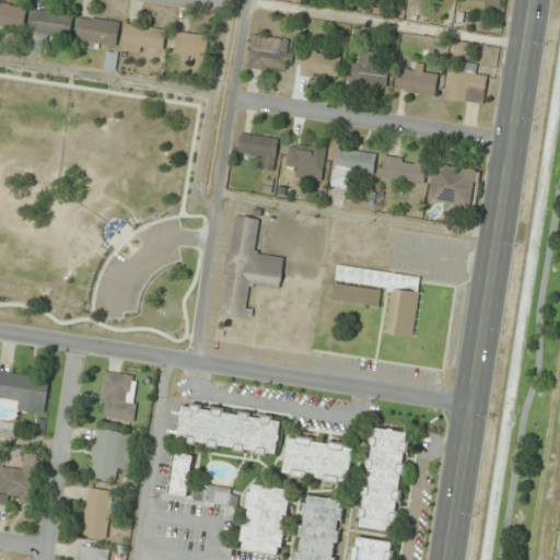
[(0,27),(24,32),(28,8),(0,2),(0,27)]
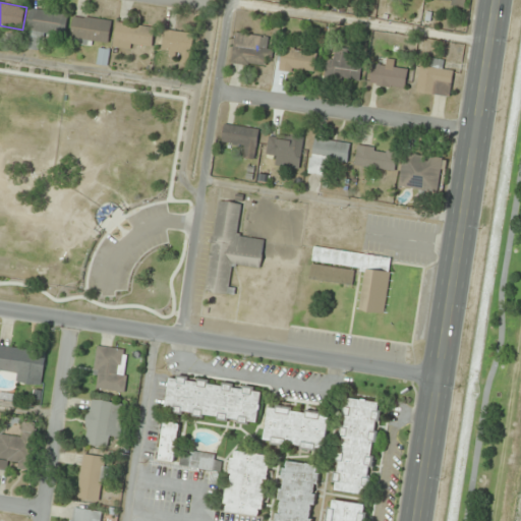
[(69,15),(32,8),(24,48),(43,51),(46,32),(66,35),(69,15)]
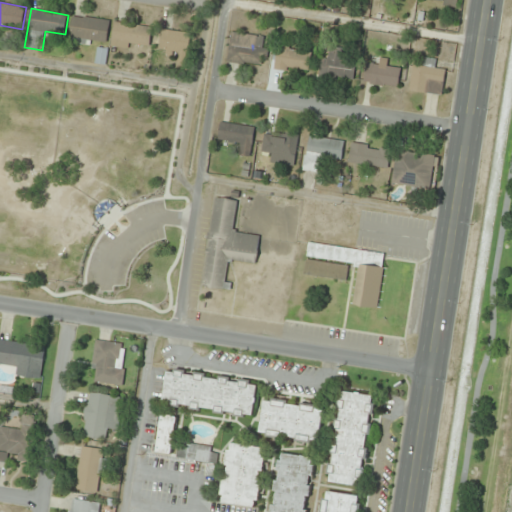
[(110,20),(73,15),(69,44),(88,47),(89,38),(108,40),(110,20)]
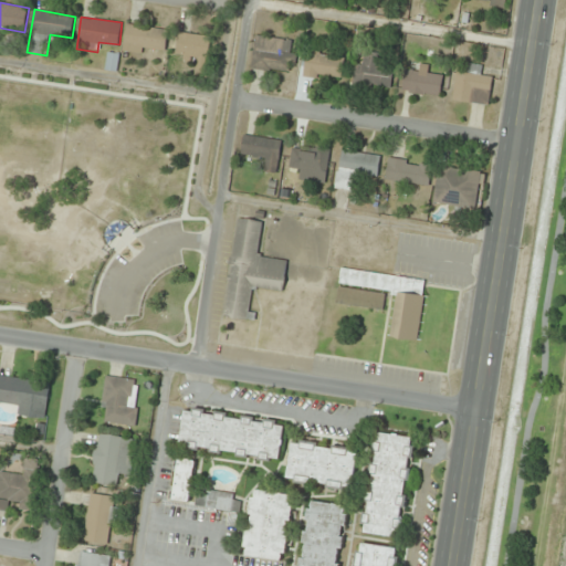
[(124,50),(165,54),(168,30),(127,24),(124,50)]
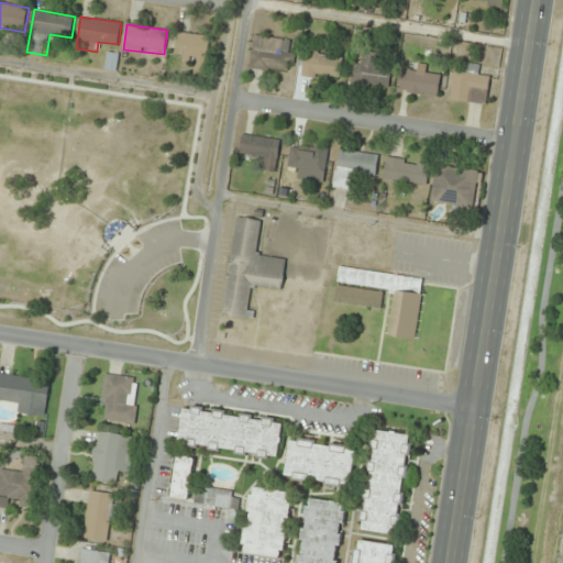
[(206,69),(211,37),(179,32),(175,56),(197,59),(196,68),(206,69)]
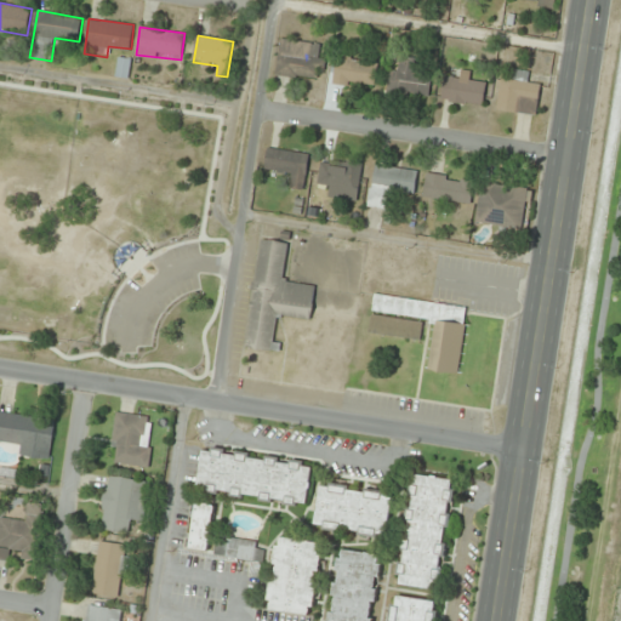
[(326,45),(281,39),(275,75),(322,81),(326,45)]
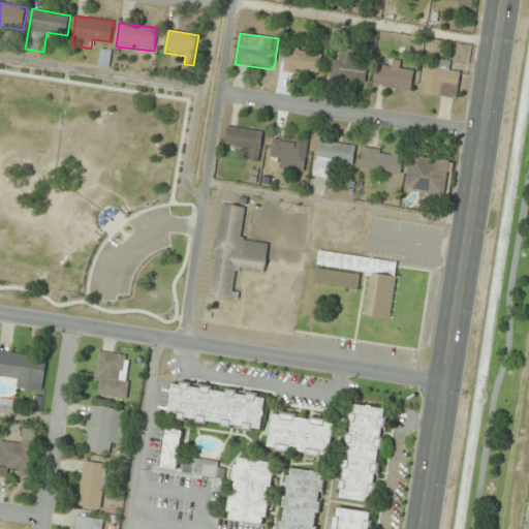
[(322,53),(288,47),(283,70),(318,76),(322,53)]
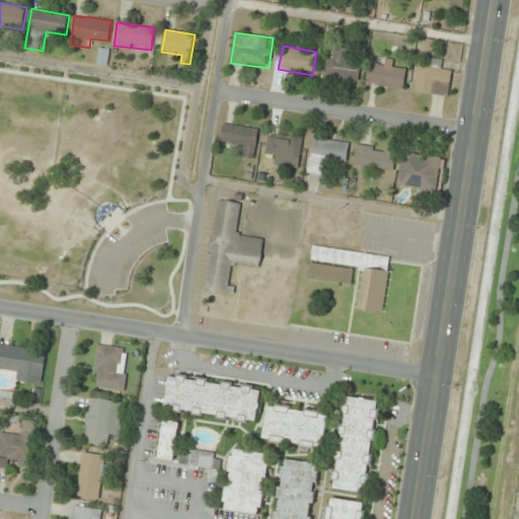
[(107,49),(98,49),(98,65),(107,65),(107,49)]
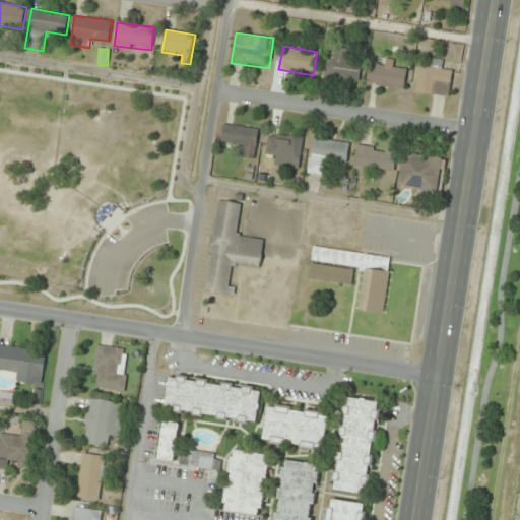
[(364,64),(332,52),(325,71),(356,83),(364,64)]
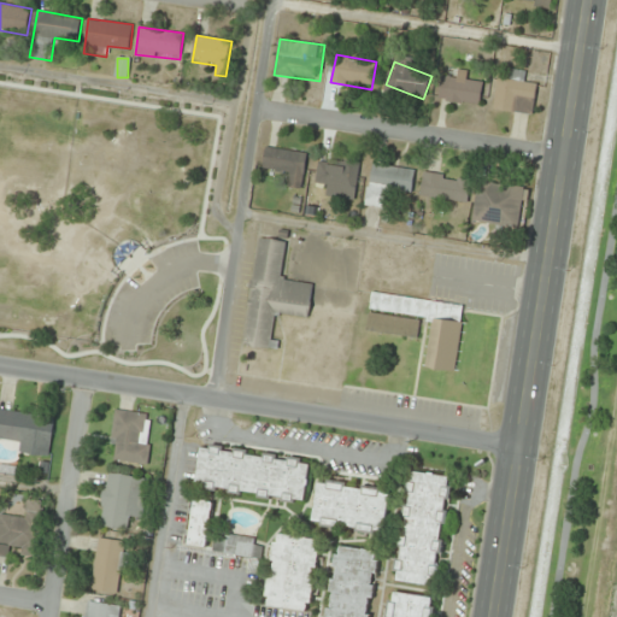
[(439,94),(476,109),(486,82),(458,71),(456,81),(446,77),(439,94)]
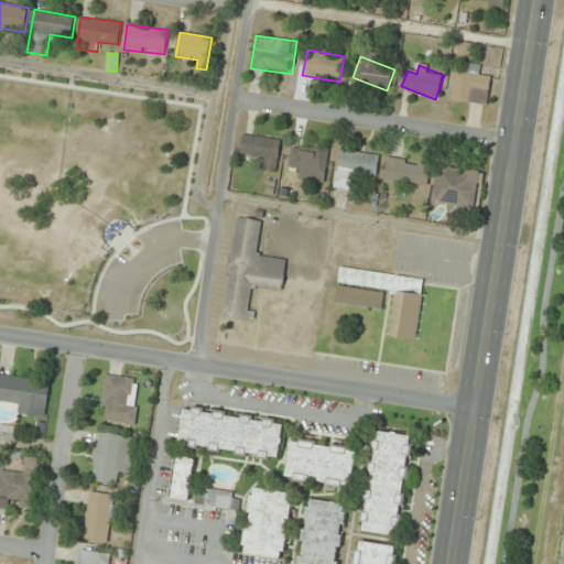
[(455,74),(452,100),(488,105),(491,78),(480,77),(481,66),(468,65),(467,75),(455,74)]
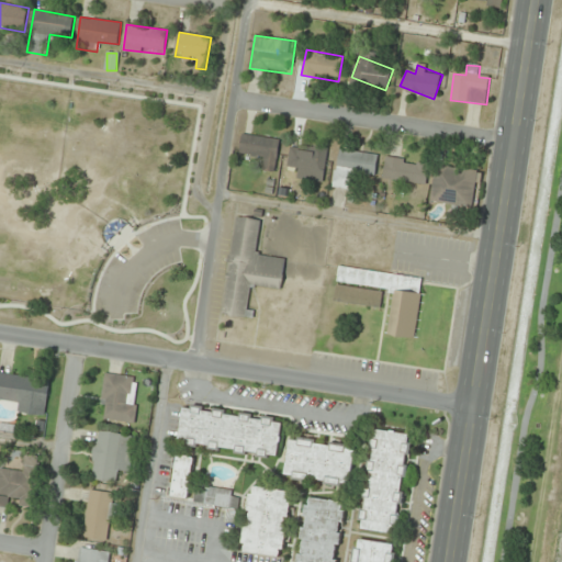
[(279,139),(242,135),(239,156),(261,159),(260,169),(276,171),(279,139)]
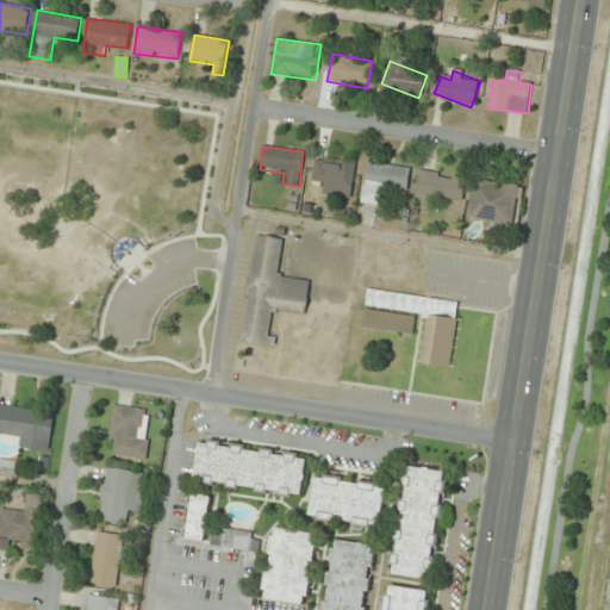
[(322,193),(350,198),(356,162),(316,155),(311,180),(323,182),(322,193)]
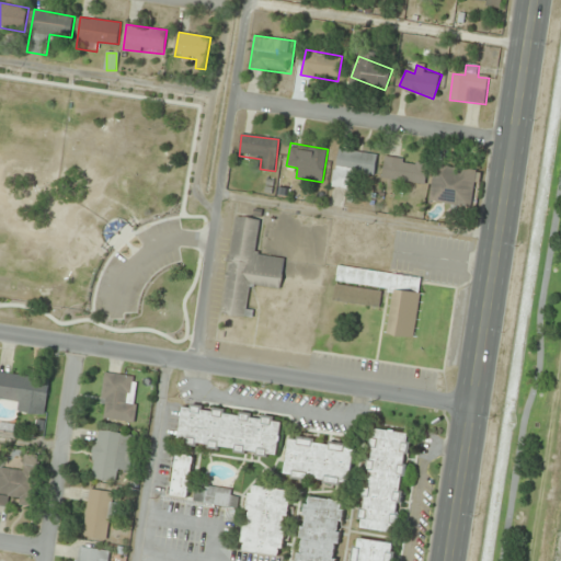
[(339,149),(332,186),(352,189),(354,176),(374,180),(377,156),(339,149)]
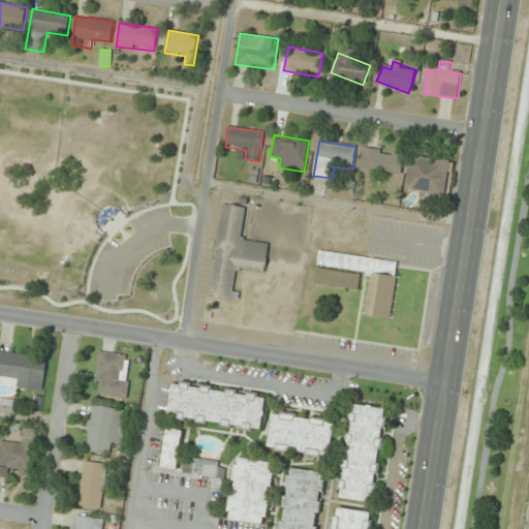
[(401,174),(404,155),(364,148),(361,166),(401,174)]
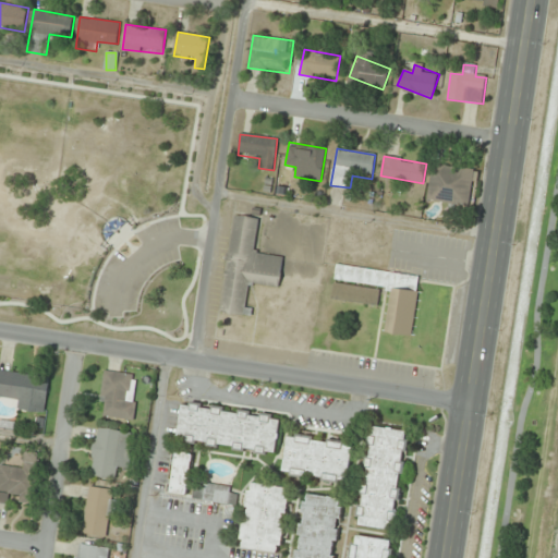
[(470,206),(474,170),(432,165),(427,201),(470,206)]
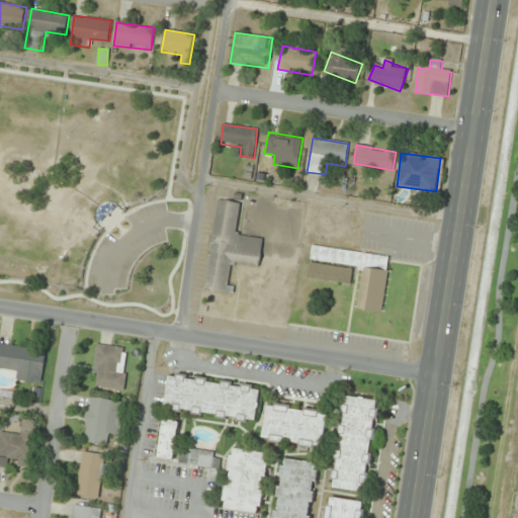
[(264,238),(237,235),(241,202),(217,199),(205,290),(228,293),(232,264),(260,267),(264,238)]
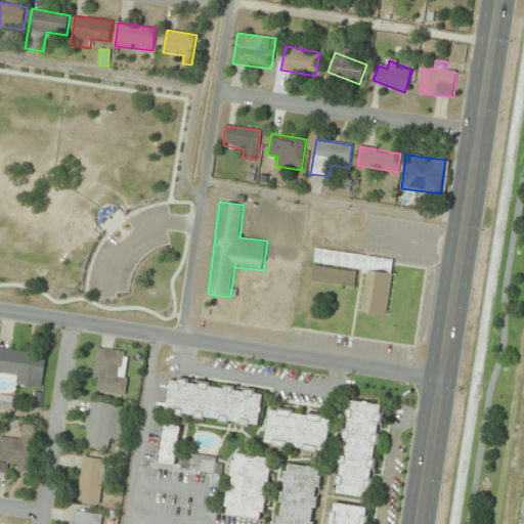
[(387,315),(394,259),(315,249),(314,264),(312,264),(310,282),(355,288),(357,272),(366,273),(361,312),(387,315)]
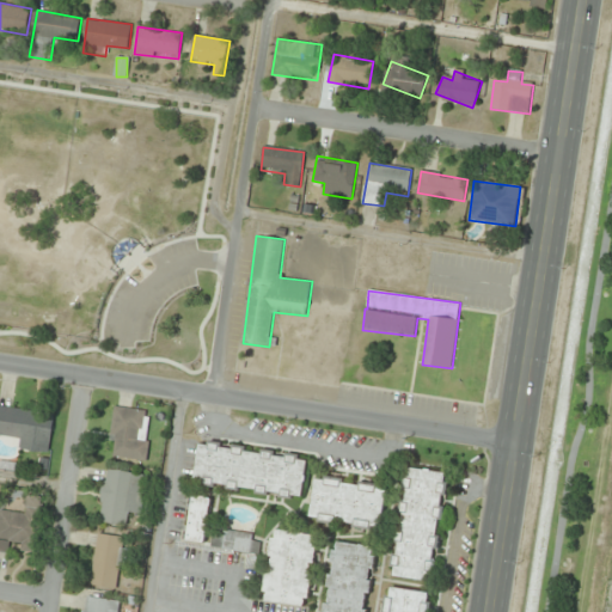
[(56,416),(0,405),(0,433),(18,436),(17,448),(49,454),(56,416)]
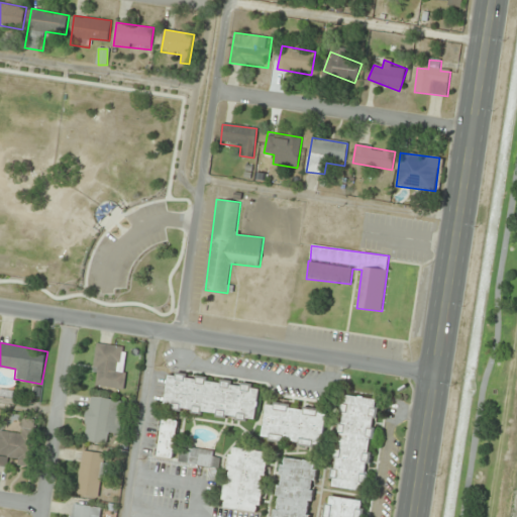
[(123,390),(128,347),(97,344),(92,386),(123,390)]
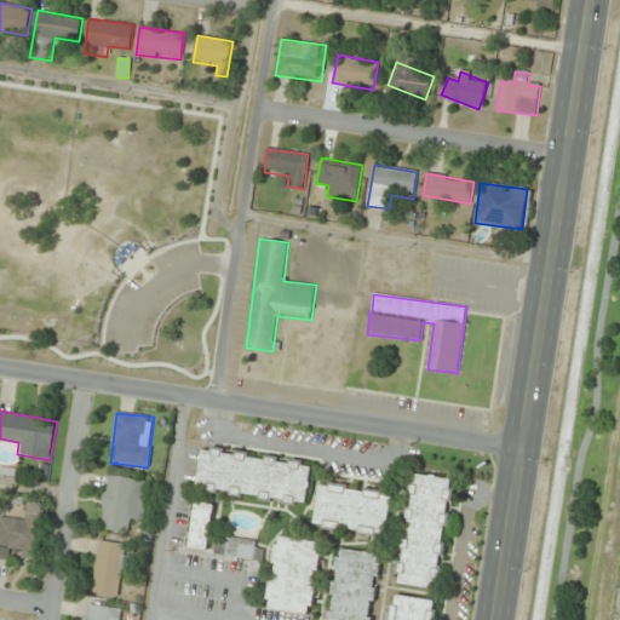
[(308,505),(313,460),(202,447),(196,492),(308,505)]
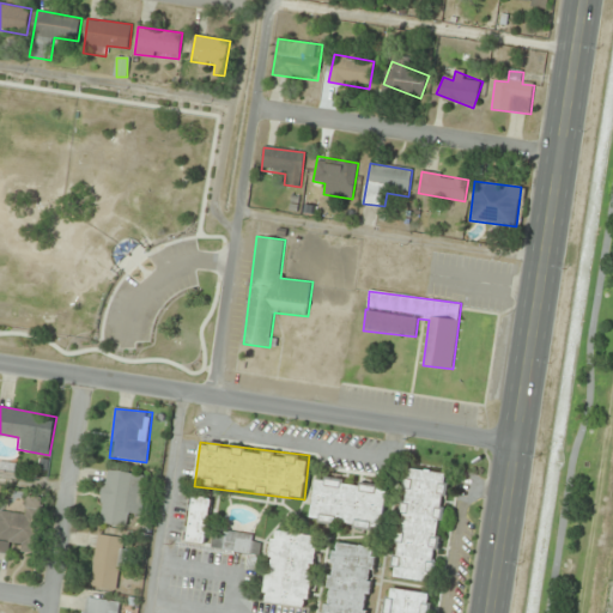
[(393,577),(434,583),(449,473),(408,468),(393,577)]
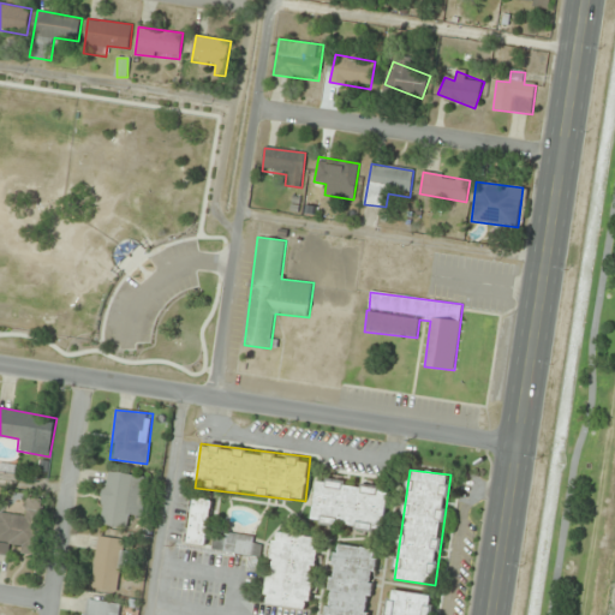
[(130,517),(143,518),(148,476),(106,472),(100,526),(129,529),(130,517)]
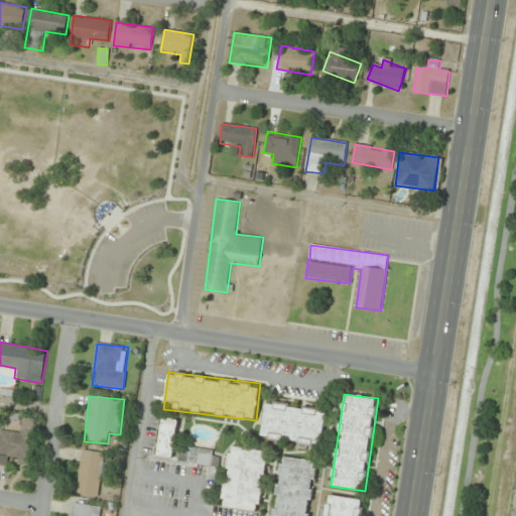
[(327,409),(265,401),(261,439),(321,446),(327,409)]
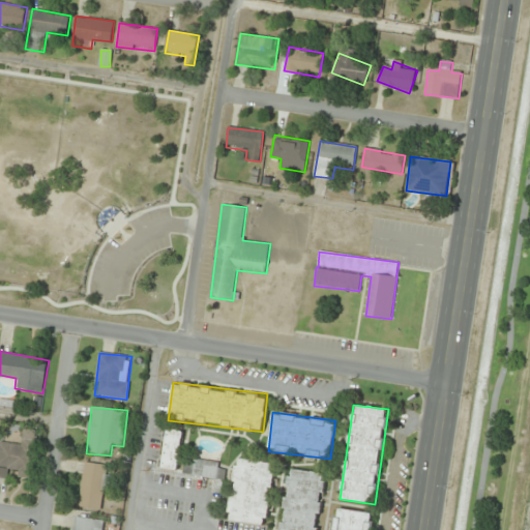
[(0,441),(0,475),(19,478),(18,478),(32,480),(37,432),(24,430),(22,443),(0,441)]
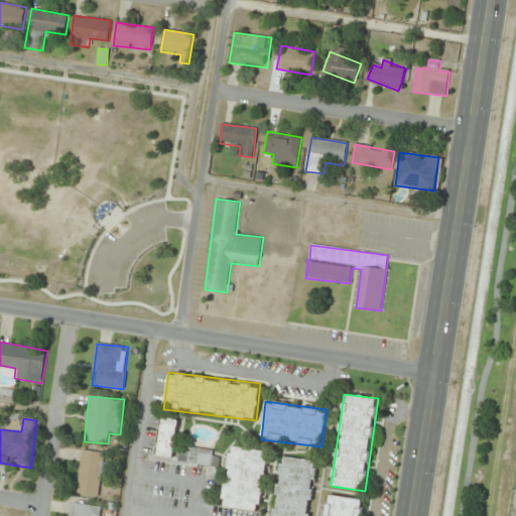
[(178,420),(162,418),(158,457),(174,458),(178,420)]
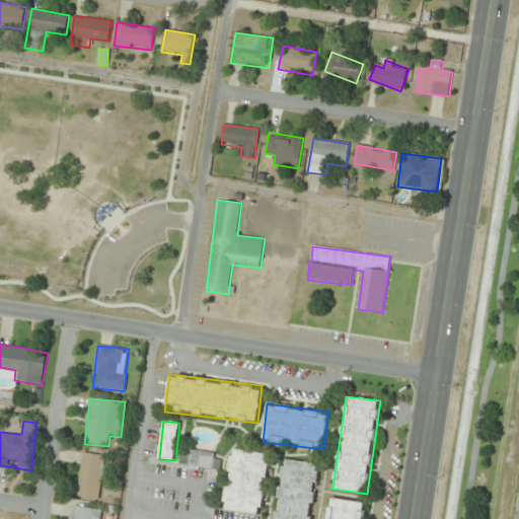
[(222,509),(261,516),(271,454),(232,448),(222,509)]
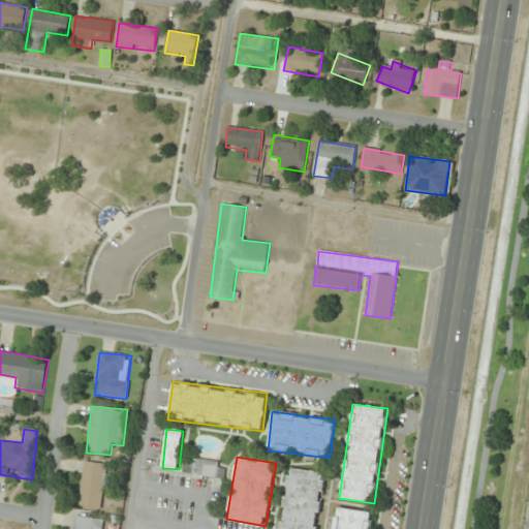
[(79,506),(104,509),(110,465),(85,462),(79,506)]
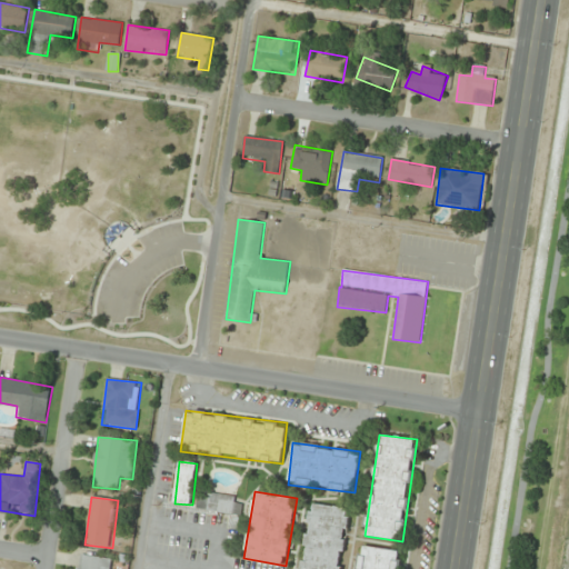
[(310,503),(299,568),(340,568),(349,509),(310,503)]
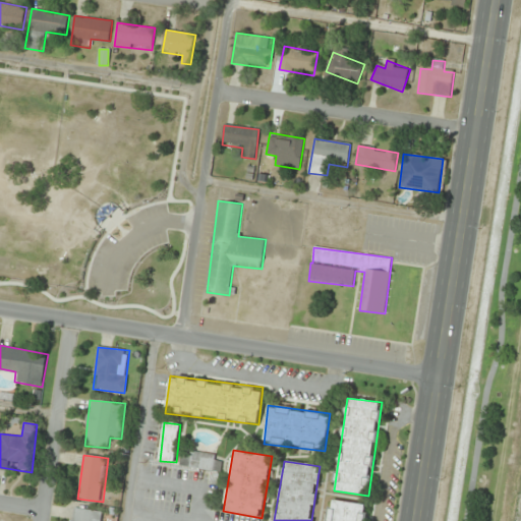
[(326,520),(363,520),(366,505),(329,500),(326,520)]
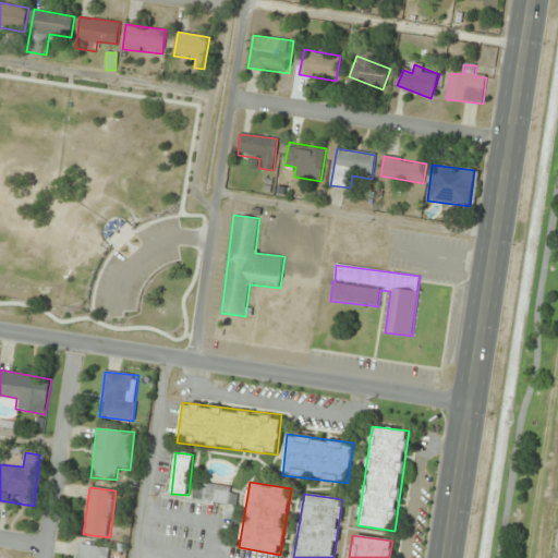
[(75,557),(107,557),(109,548),(77,543),(75,557)]
